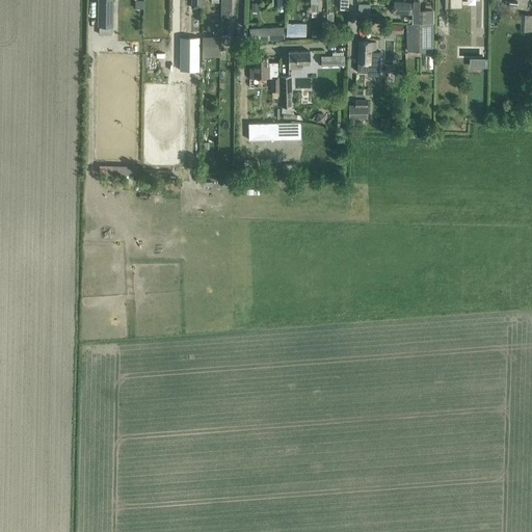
[(113,0),(98,0),(98,27),(113,27),(113,0)]
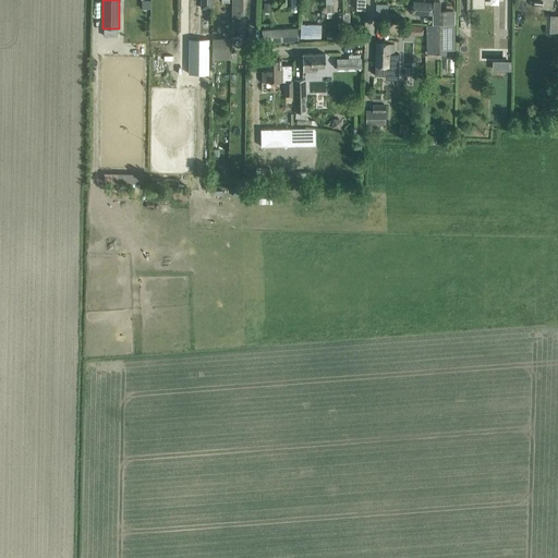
[(146,0),(143,0),(143,9),(153,9),(154,0),(146,0)]
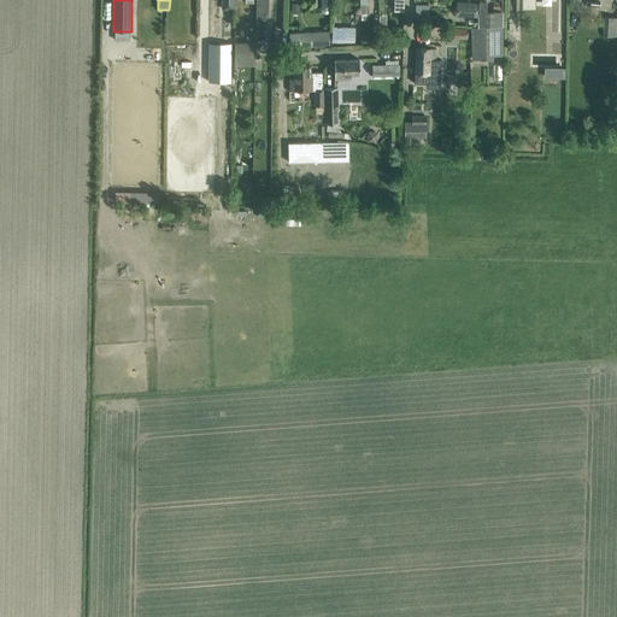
[(256,0),(257,4),(256,23),(269,23),(269,0),(256,0)]
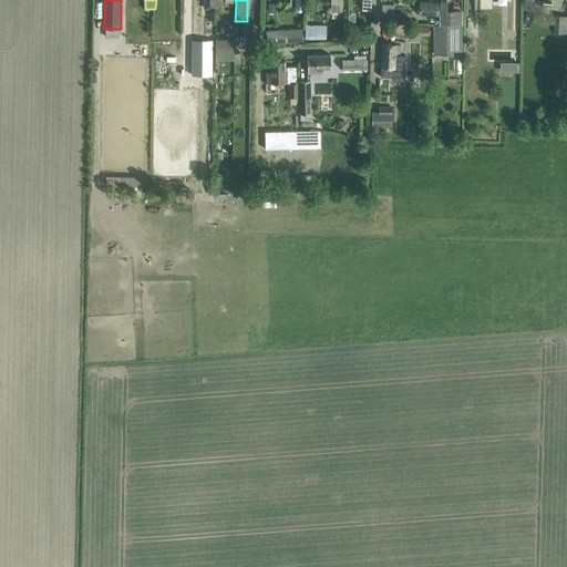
[(362,0),(362,10),(371,10),(371,0),(362,0)]
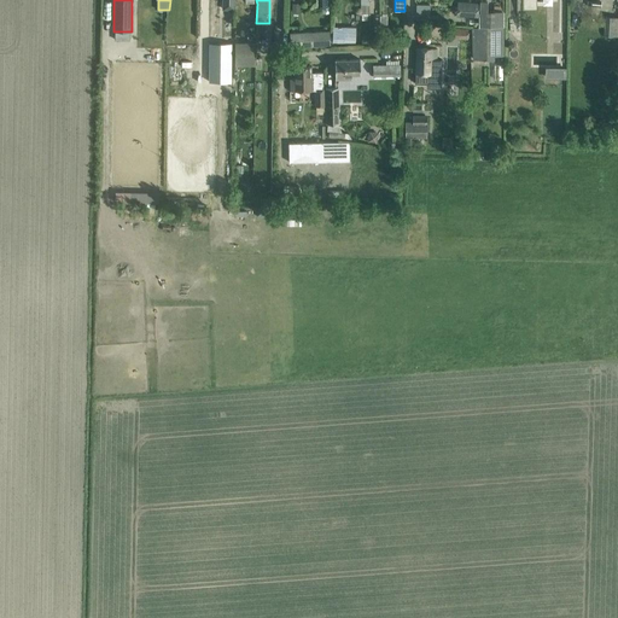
[(472,28),(472,40),(473,59),(494,59),(494,54),(503,54),(502,0),(481,0),(481,13),(479,12),(479,28),(472,28)]
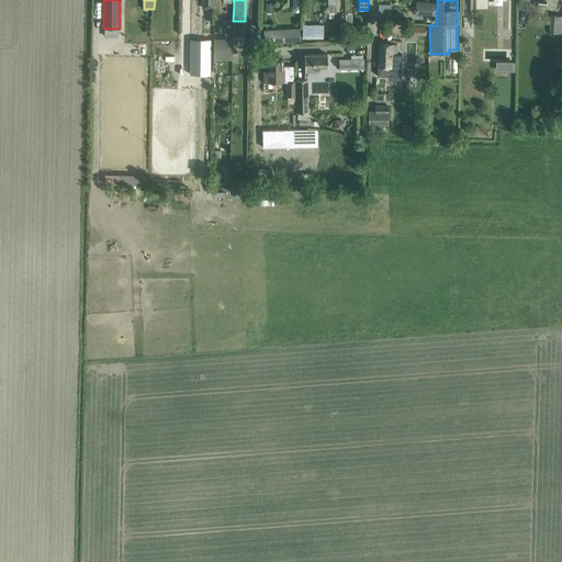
[(416,1),(416,13),(434,14),(435,2),(416,1)]
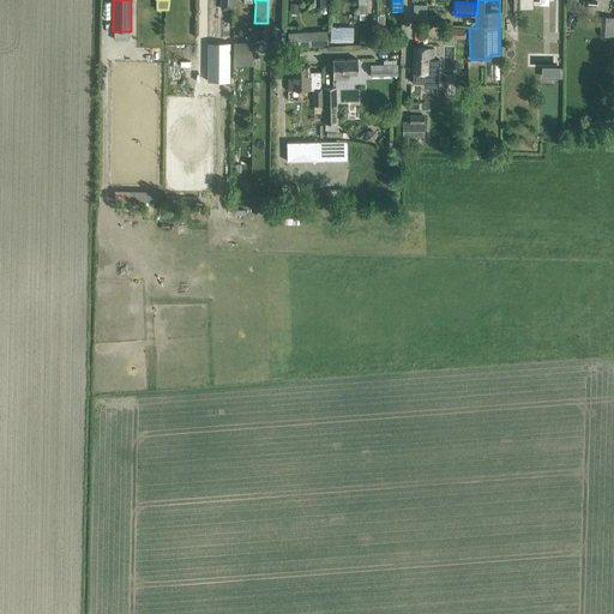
[(428,16),(428,5),(415,4),(415,16),(428,16)]
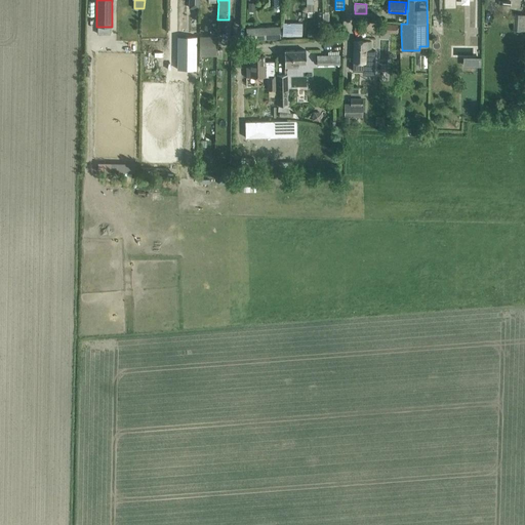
[(524,14),(514,13),(513,29),(524,30),(524,14)]
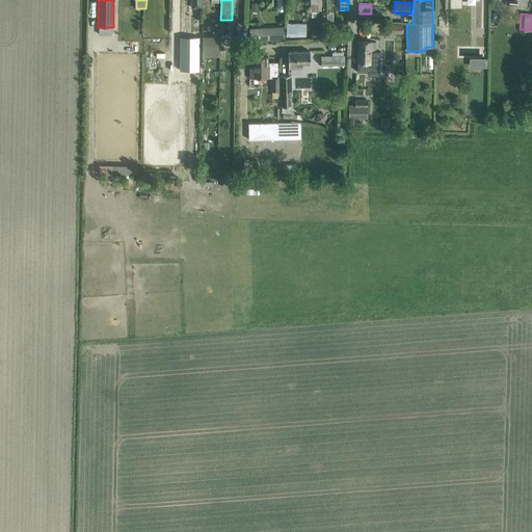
[(391,24),(390,32),(402,33),(402,25),(391,24)]
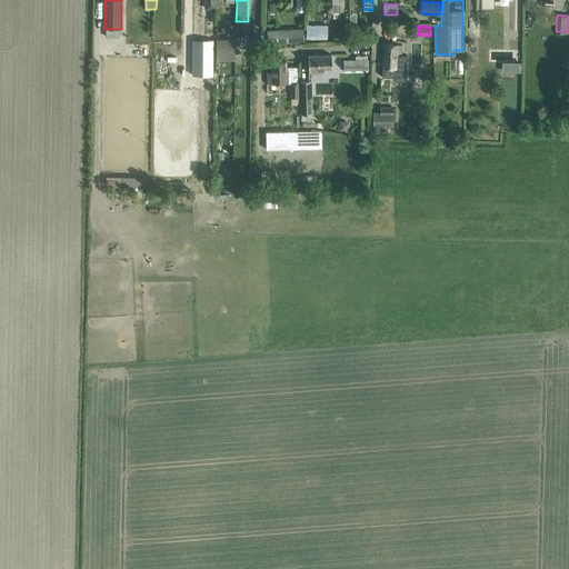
[(287,29),(268,30),(268,33),(268,42),(285,41),(288,40),(303,40),(302,28),(287,29)]
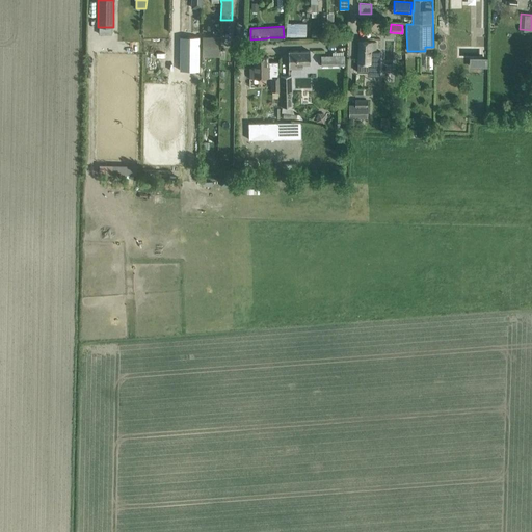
[(287,27),(286,36),(297,37),(298,28),(287,27)]
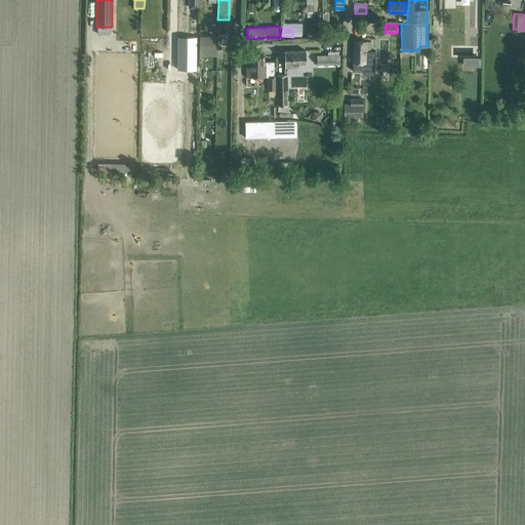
[(217,54),(217,38),(200,37),(200,54),(217,54)]
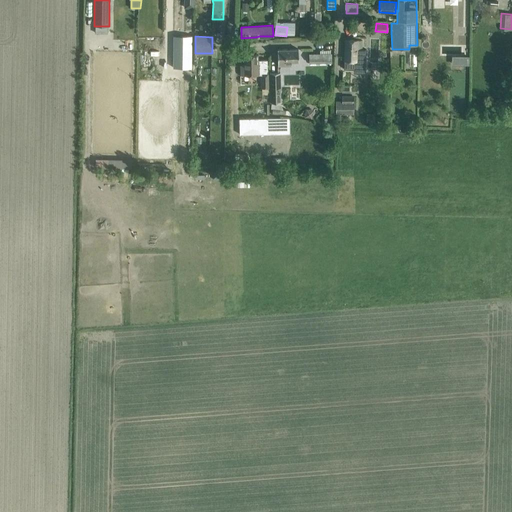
[(344,60),(344,69),(365,70),(366,49),(362,49),(362,40),(357,40),(355,40),(345,39),(344,60)]
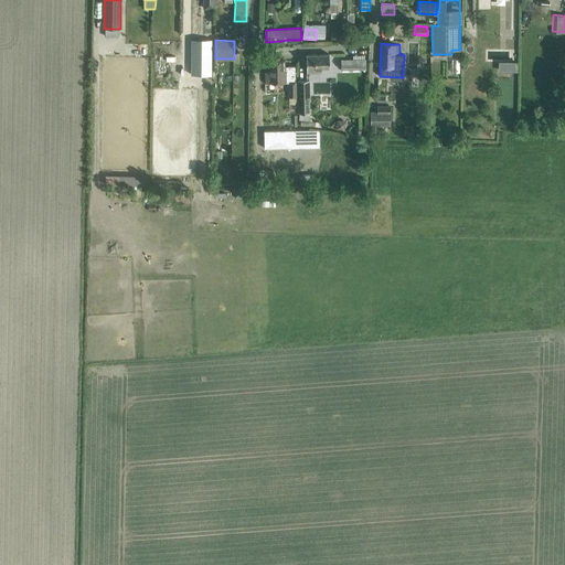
[(210,68),(210,49),(201,48),(200,68),(210,68)]
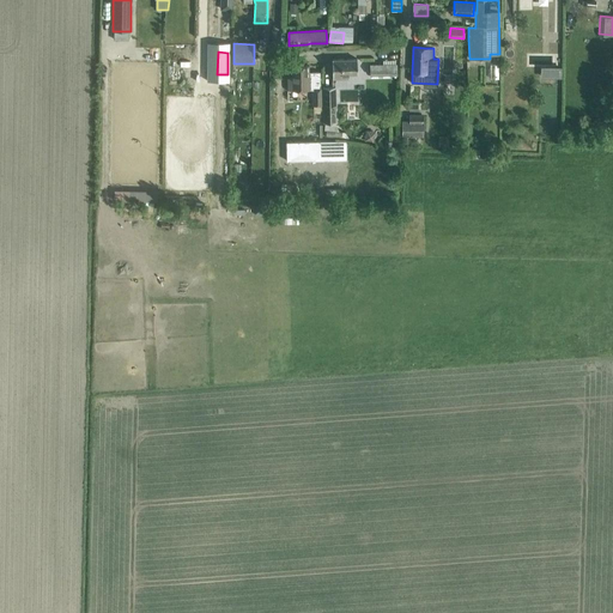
[(357,73),(357,71),(357,59),(332,60),(333,78),(349,78),(349,73),(357,73)]
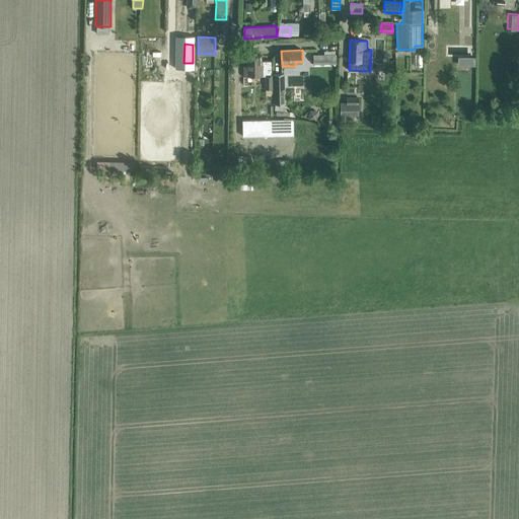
[(315,63),(339,62),(339,52),(314,53),(315,63)]
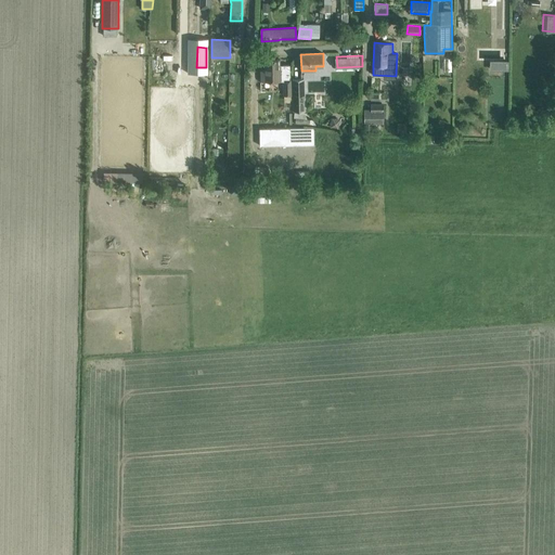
[(265,71),(260,71),(260,81),(280,81),(280,80),(282,80),(283,95),(284,95),(293,95),(292,80),(289,80),(288,65),(280,65),(280,59),(263,60),(265,71)]
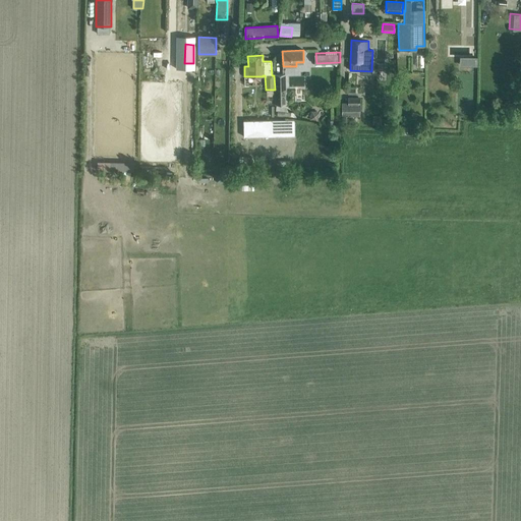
[(285,74),(274,74),(274,75),(275,90),(275,104),(286,103),(285,74)]
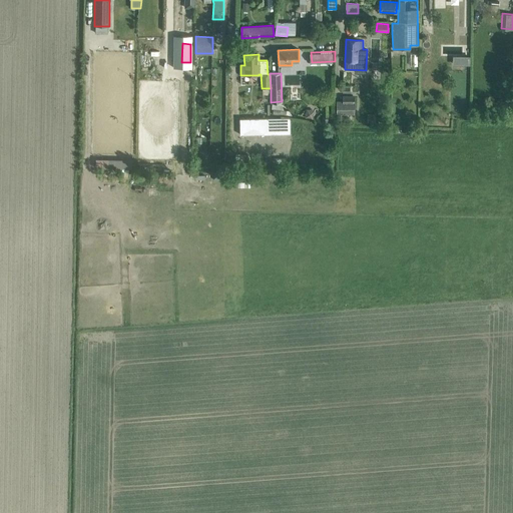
[(342,101),(336,101),(336,114),(354,114),(354,95),(342,95),(342,101)]
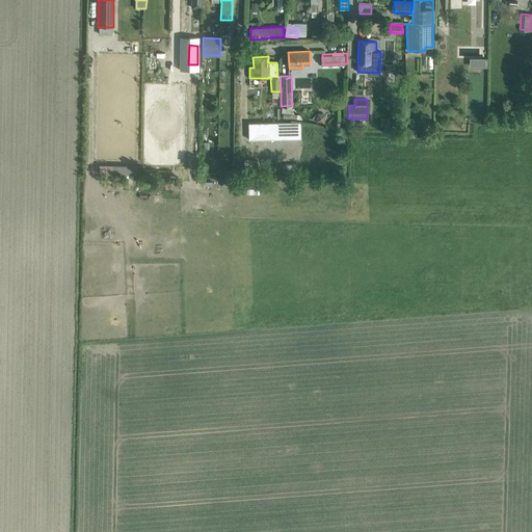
[(300,122),(248,124),(249,140),(300,138),(300,122)]
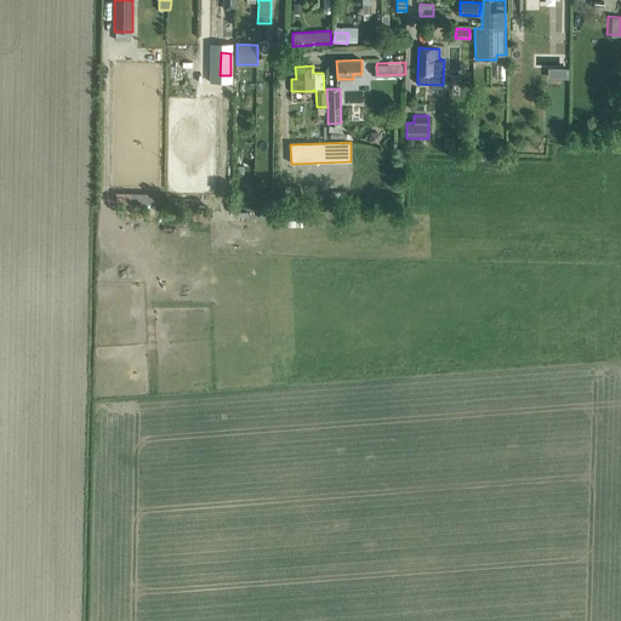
[(118,204),(163,205),(163,192),(132,191),(132,198),(118,197),(118,204)]
